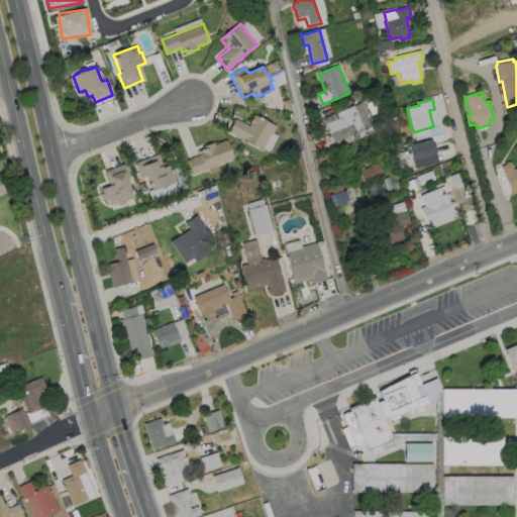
[(372,127),(334,143),(324,118),(362,103),(372,127)]
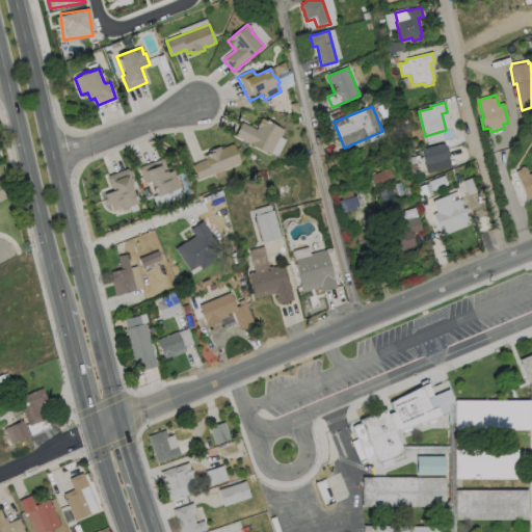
[(261,118),(285,131),(281,138),(280,138),(270,155),(235,136),(242,123),(256,130),(261,118)]
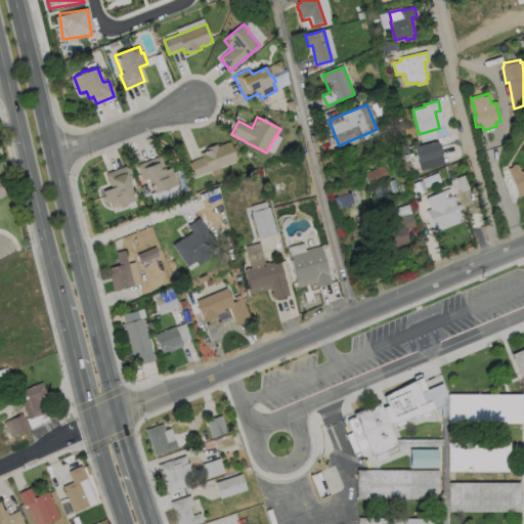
[(439,161),(425,165),(424,163),(419,164),(415,147),(438,141),(442,158),(438,159),(439,161)]
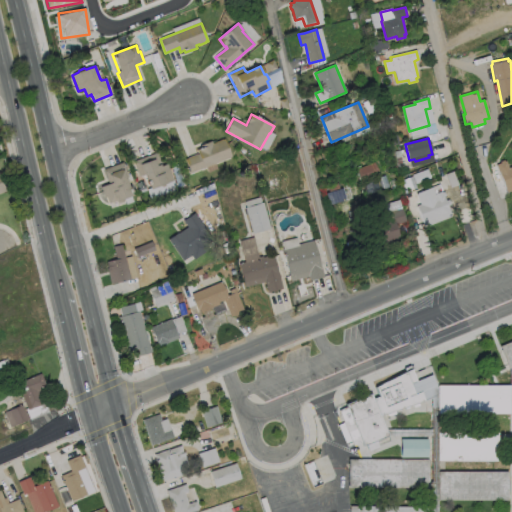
[(225,139),(232,157),(191,174),(185,160),(198,154),(197,151),(201,149),(200,146),(212,141),(213,144),(217,142),(216,142),(222,139),(222,140),(225,139)]
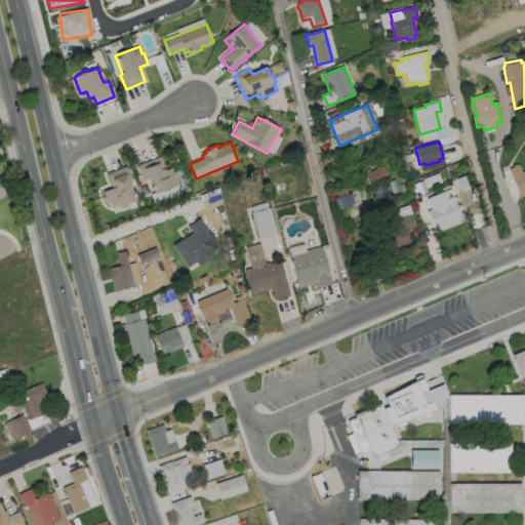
[(161,157),(166,170),(171,168),(177,186),(171,188),(173,195),(165,198),(162,191),(154,194),(149,179),(148,180),(147,179),(143,182),(136,166),(161,157)]
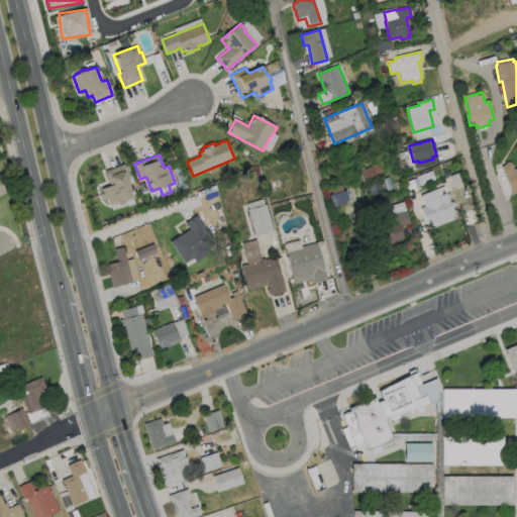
[(516,193),(512,195),(501,168),(500,168),(498,164),(504,162),(505,164),(509,163),(509,164),(511,163),(514,170),(516,168),(516,193)]
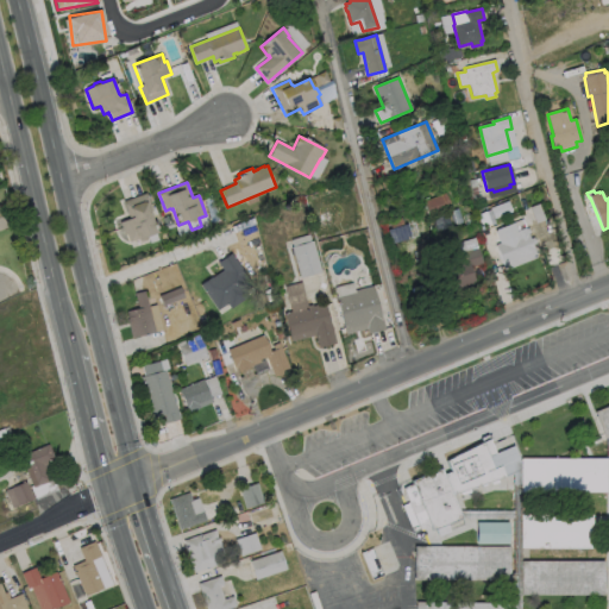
[(452,208),(429,218),(424,202),(445,193),(452,208)]
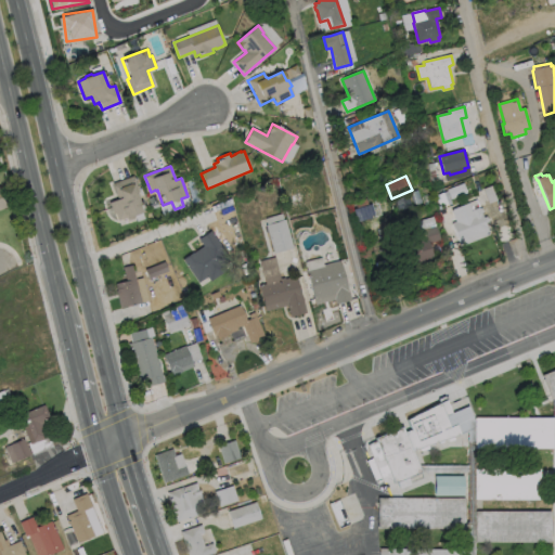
[(143,211),(133,215),(134,217),(133,218),(129,220),(126,219),(126,218),(117,221),(115,214),(113,214),(110,203),(117,199),(112,184),(132,177),(139,191),(136,192),(143,211)]
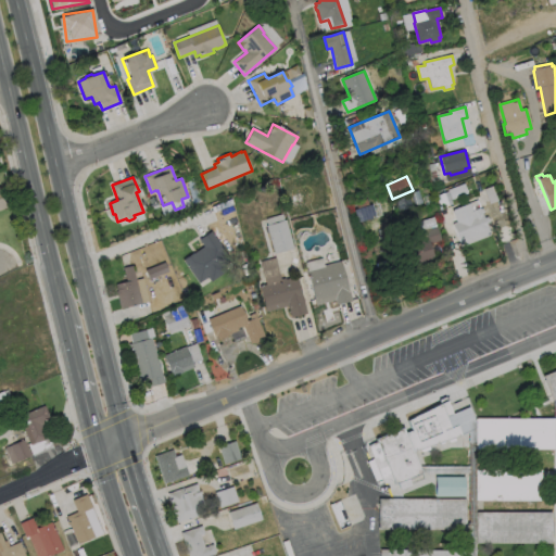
[(7,209),(0,211),(0,187),(9,206),(7,207),(7,209)]
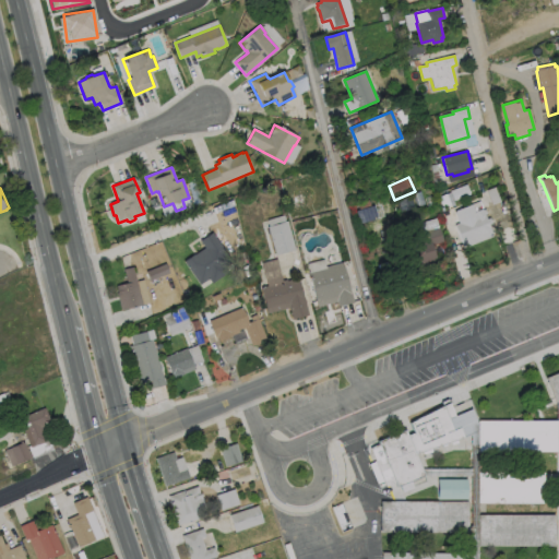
[(378,219),(360,225),(356,211),(373,205),(378,219)]
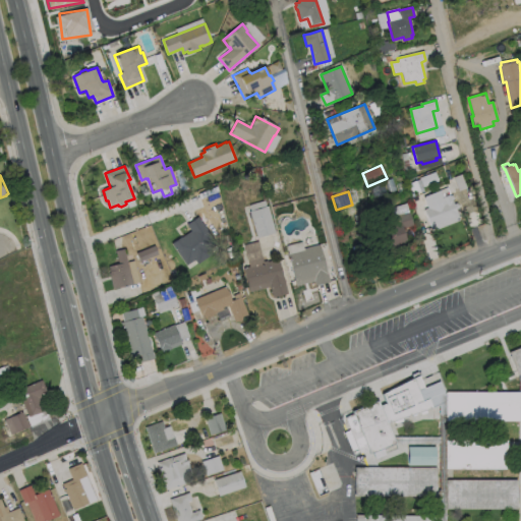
[(441,191),(443,197),(450,195),(450,196),(452,195),(454,199),(452,200),(453,205),(457,203),(459,208),(456,210),(460,221),(432,232),(424,210),(427,209),(423,197),(441,191)]
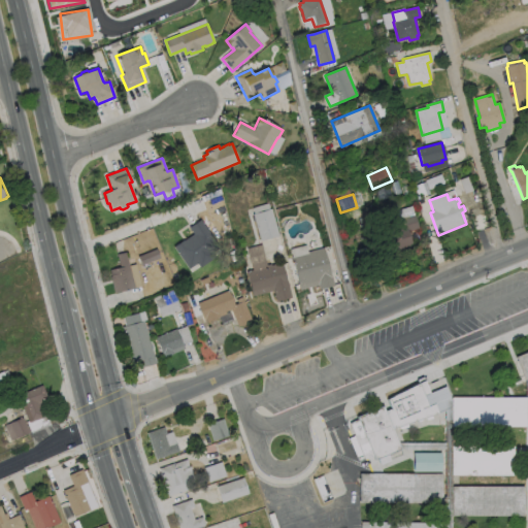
[(278,236),(260,241),(253,215),(271,209),(278,236)]
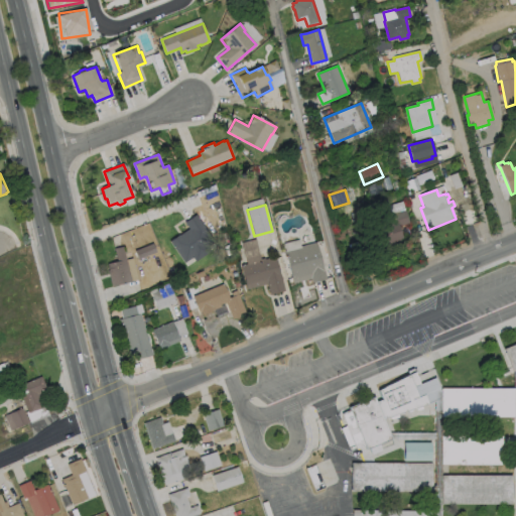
[(402,242),(381,248),(375,227),(395,221),(393,214),(405,210),(409,224),(398,227),(402,242)]
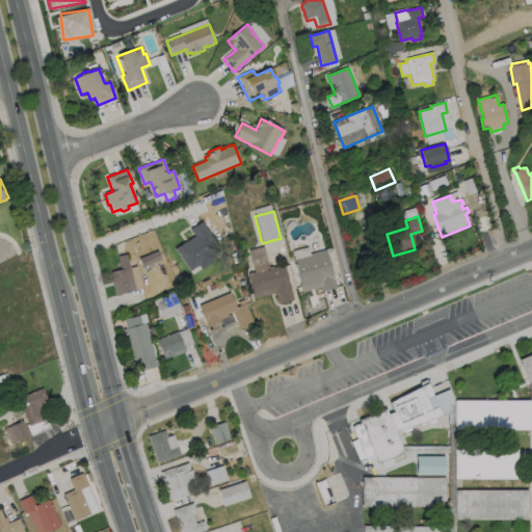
[(217,259),(202,270),(198,266),(190,271),(176,249),(194,236),(190,230),(203,221),(221,249),(214,255),(217,259)]
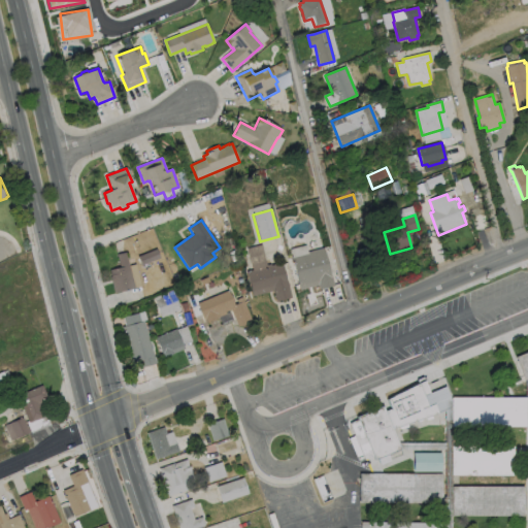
[(323,249),(331,276),(334,287),(320,290),(319,286),(300,291),(291,257),(323,249)]
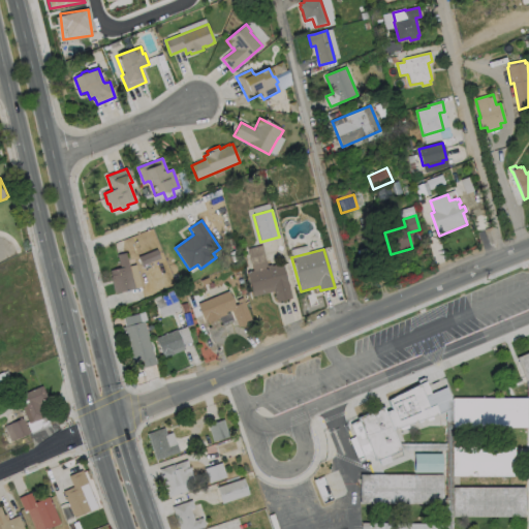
[(135,289),(115,294),(112,279),(112,278),(111,271),(121,269),(118,256),(126,253),(135,289)]
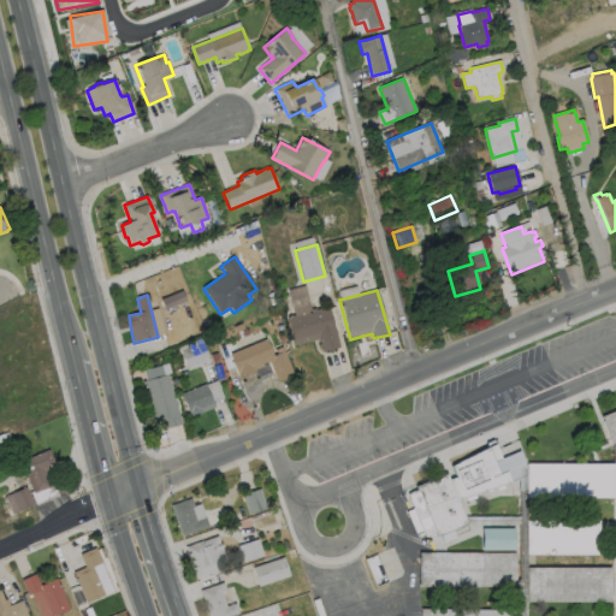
[(329,307),(335,329),(339,348),(323,353),(319,339),(295,345),(288,318),(312,312),(312,309),(315,308),(317,311),(329,307)]
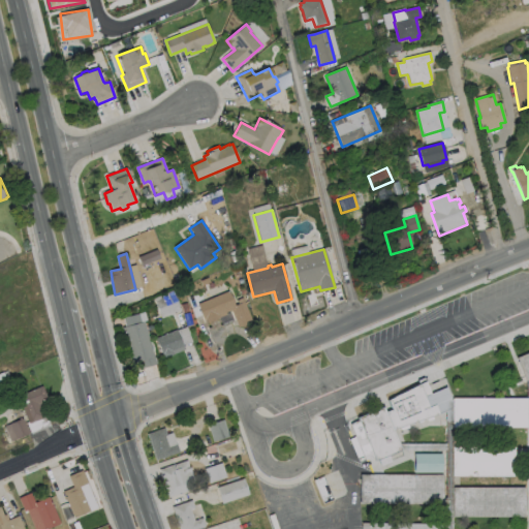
[(228,291),(232,302),(243,298),(245,303),(252,322),(239,328),(231,311),(225,313),(226,314),(219,317),(220,318),(206,323),(198,304),(228,291)]
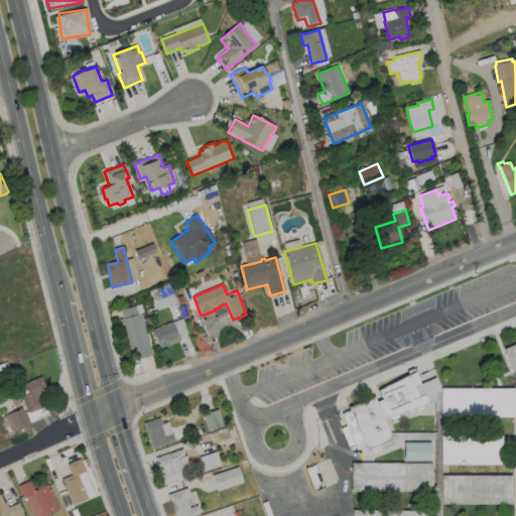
[(176,303),(157,310),(151,295),(170,288),(176,303)]
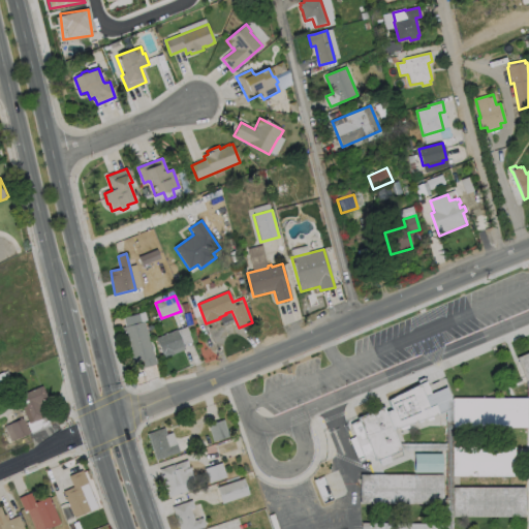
[(145,321),(156,365),(143,369),(141,362),(134,363),(132,358),(130,358),(123,328),(145,321)]
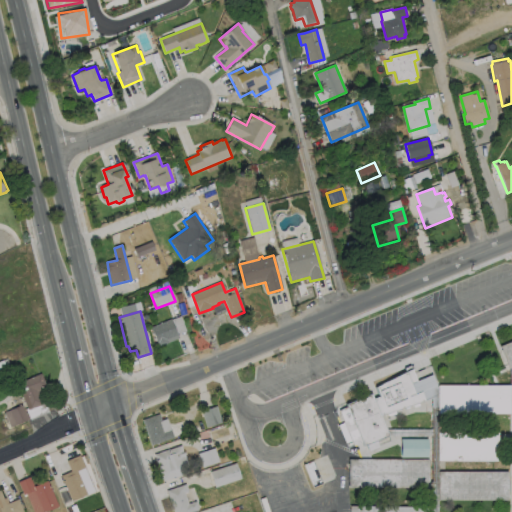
[(168,343),(159,348),(151,328),(171,320),(178,336),(167,340),(168,343)]
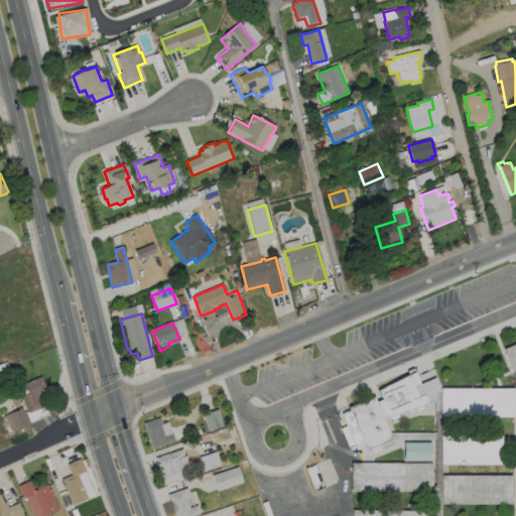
[(515,346),(505,351),(515,377),(515,346)]
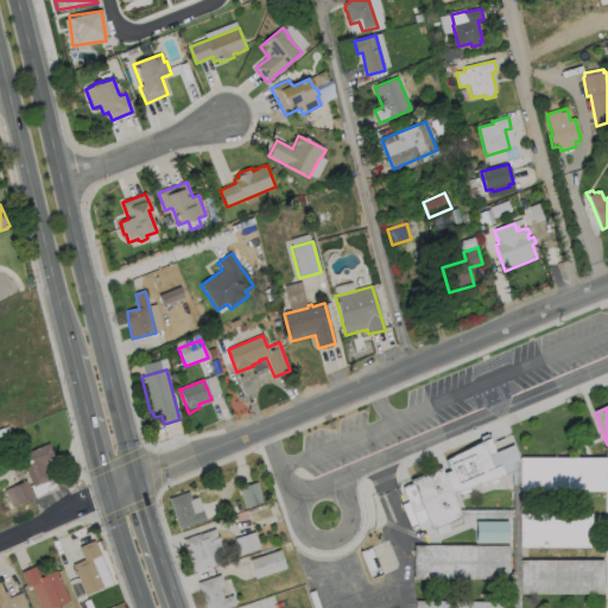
[(49,444),(55,457),(46,461),(51,469),(46,472),(50,480),(33,487),(21,460),(23,458),(19,453),(20,449),(26,448),(29,449),(30,453),(49,444)]
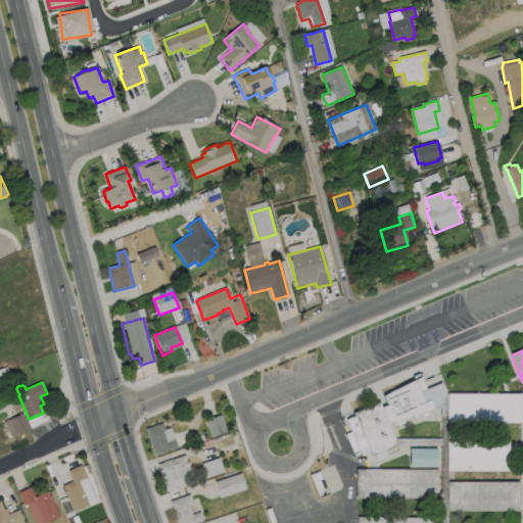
[(437,411),(429,391),(394,406),(385,409),(382,402),(353,414),(355,421),(346,425),(361,459),(372,455),(373,457),(397,446),(389,426),(400,421),(402,425),(437,411)]
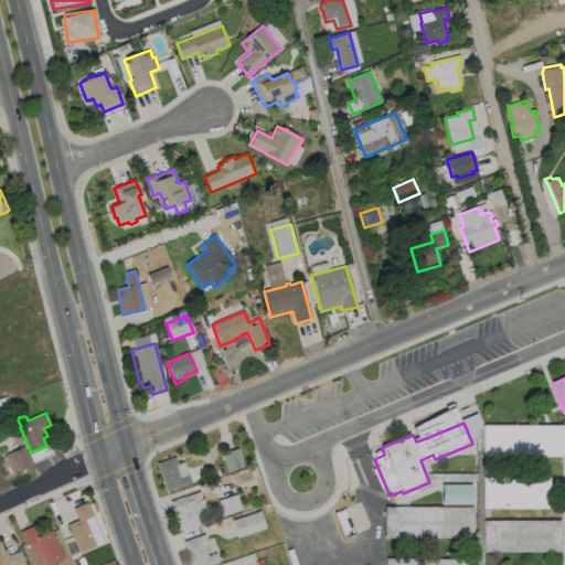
[(484,427),(564,428),(564,459),(484,459),(484,427)]
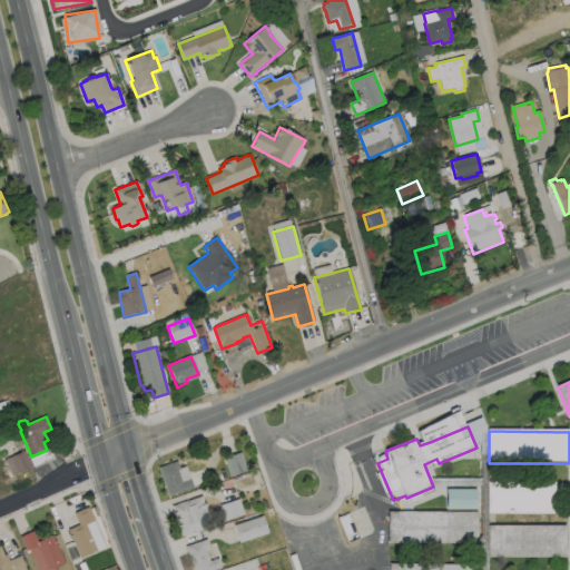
[(31,468),(18,473),(11,457),(25,451),(31,468)]
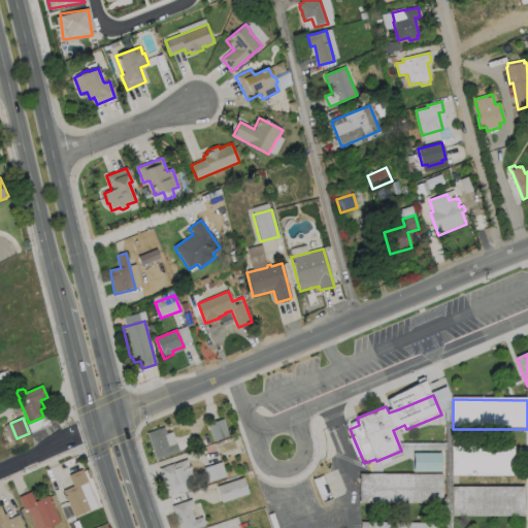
[(229,436),(213,441),(207,424),(223,420),(229,436)]
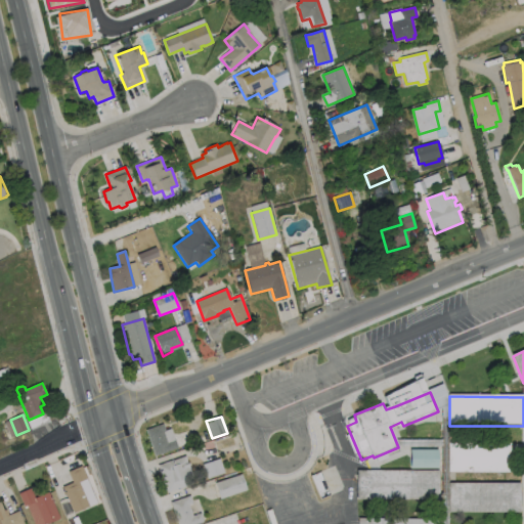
[(163,432),(167,443),(175,440),(178,448),(155,456),(145,430),(163,424),(166,431),(163,432)]
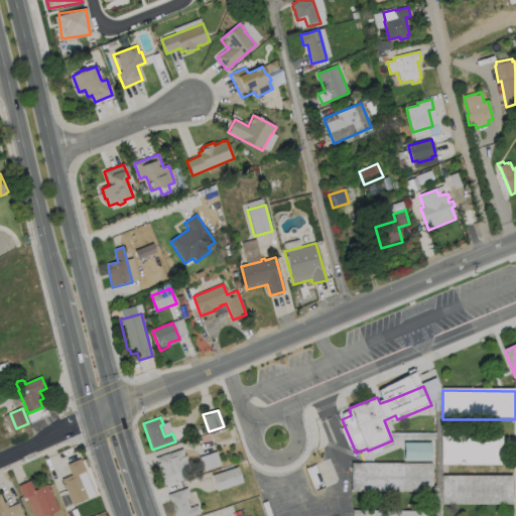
[(511,440),(440,440),(441,467),(511,467),(511,440)]
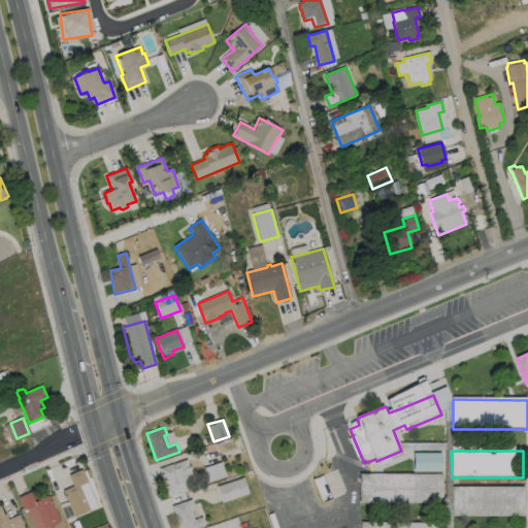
[(440,453),(440,472),(413,472),(413,453),(440,453)]
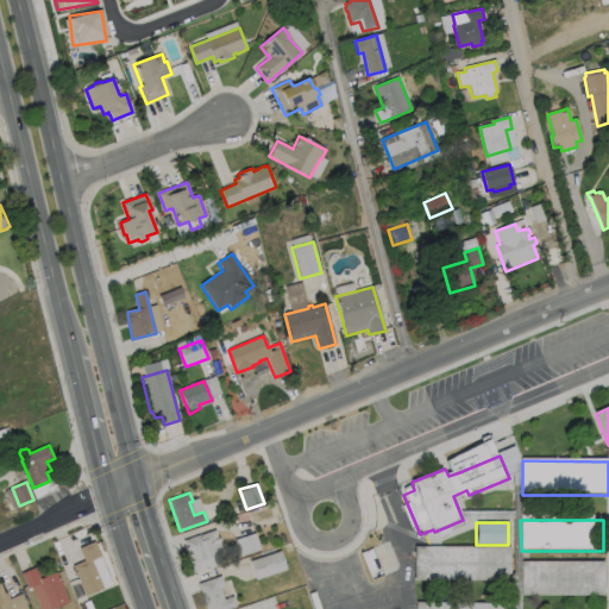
[(227,562),(195,573),(183,541),(215,531),(227,562)]
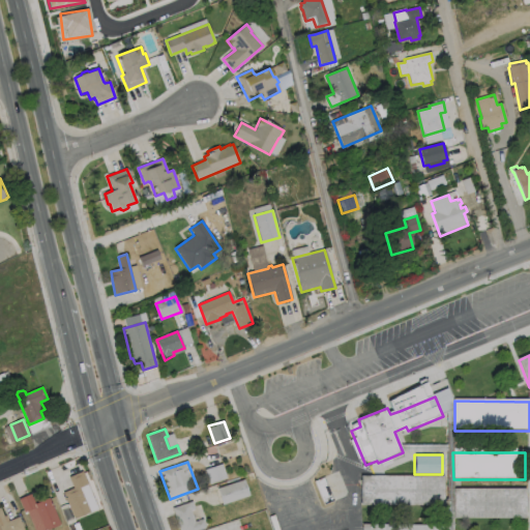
[(227,478),(210,484),(205,470),(222,464),(227,478)]
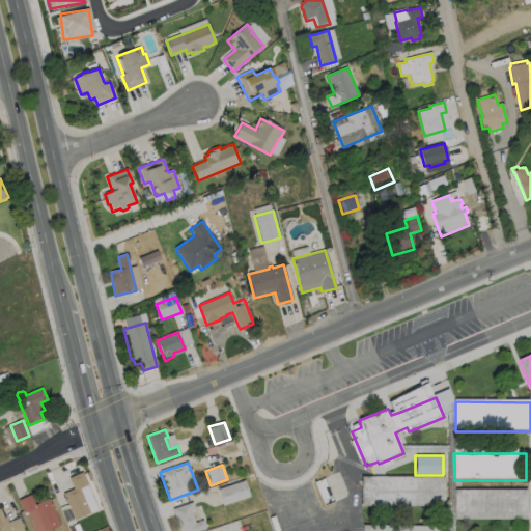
[(90,513),(75,521),(63,494),(74,490),(68,478),(82,473),(88,485),(80,488),(90,513)]
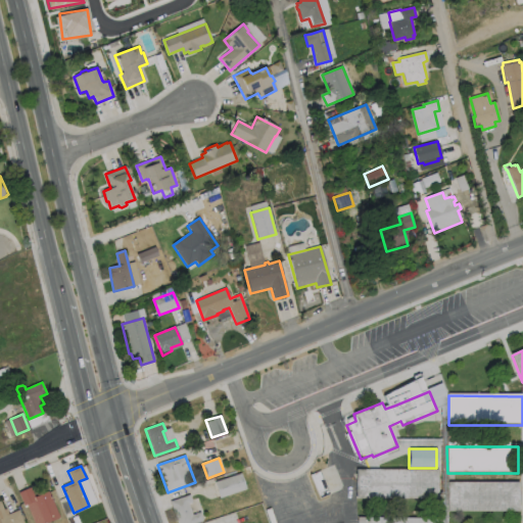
[(358,470),(436,470),(436,500),(358,500),(358,470)]
